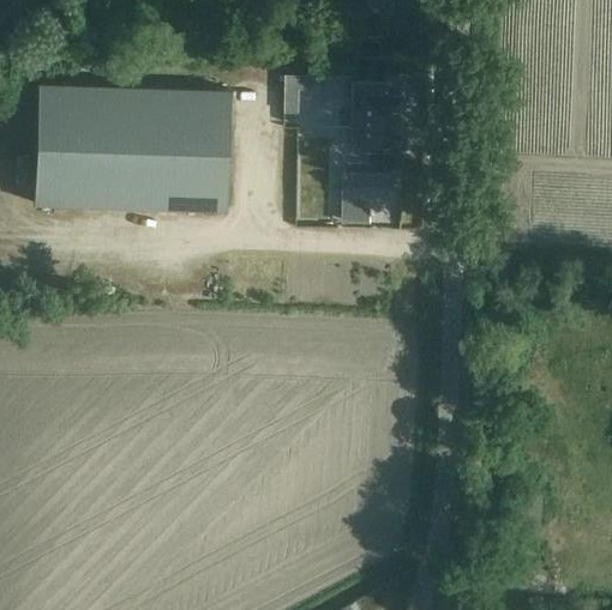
[(388,84),(353,83),(353,150),(365,150),(364,152),(403,153),(403,151),(407,151),(408,134),(403,134),(403,100),(388,100),(388,84)]
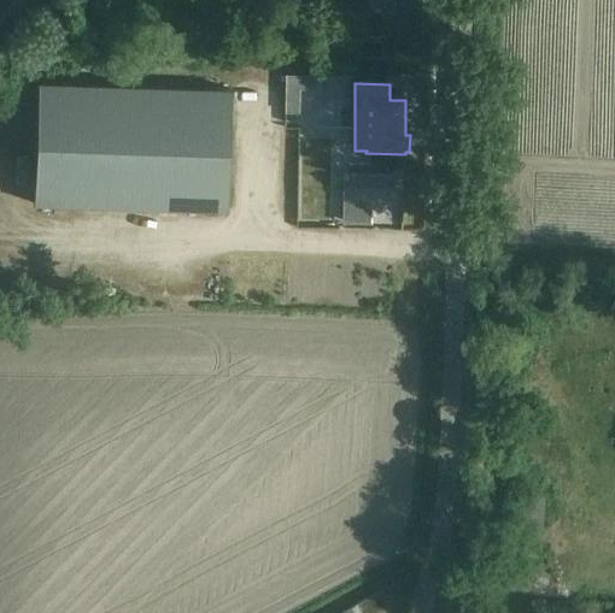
[(40,86),(35,207),(105,210),(163,211),(229,213),(234,92),(40,86)]
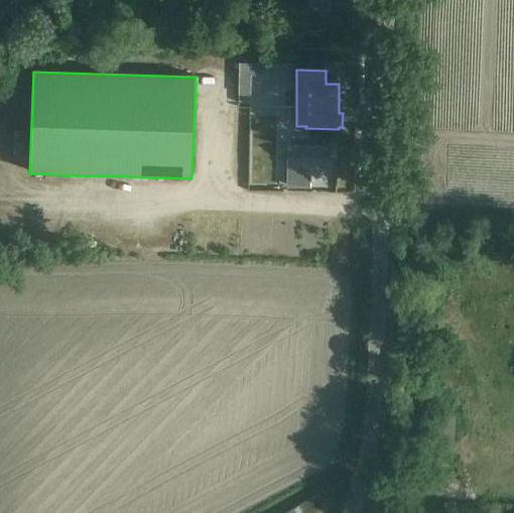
[(240,91),(240,101),(252,101),(252,91),(240,91)]
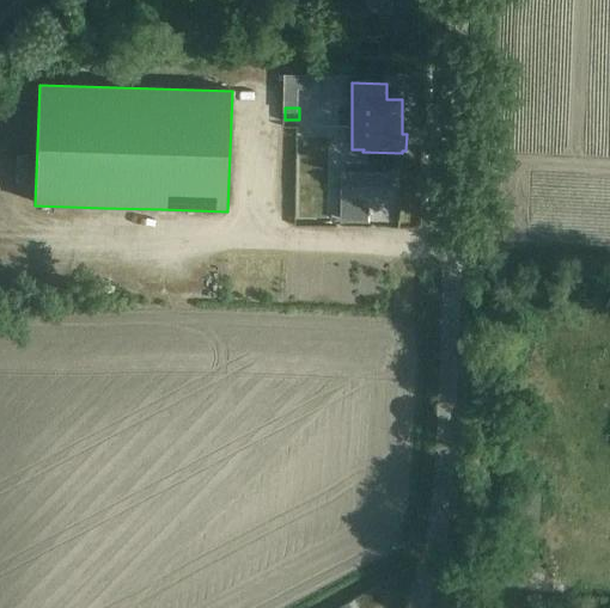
[(325,140),(324,155),(340,155),(341,141),(325,140)]
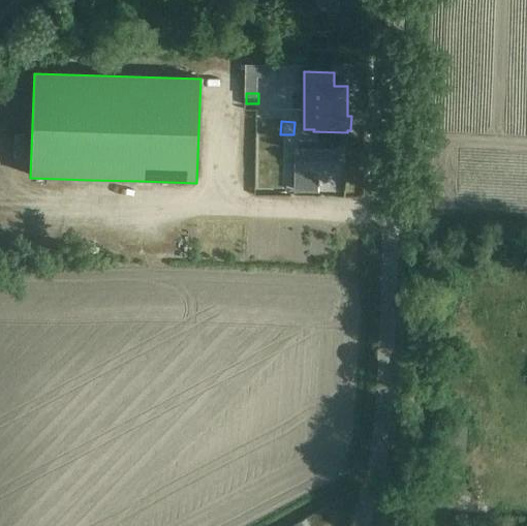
[(298,153),(297,192),(316,193),(317,172),(326,172),(326,174),(338,174),(338,171),(341,171),(342,153),(298,153)]
